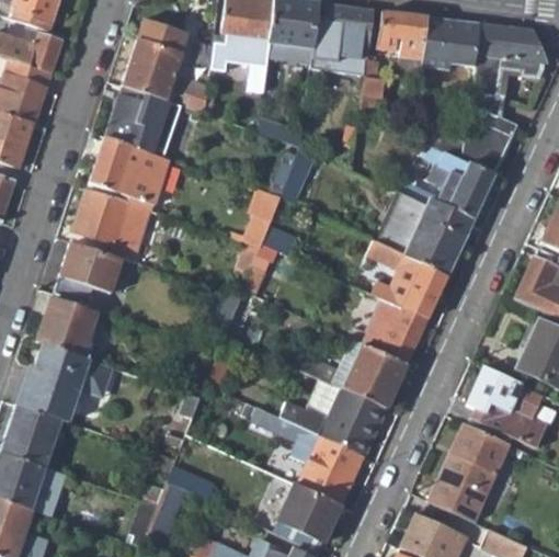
[(0,0),(0,14),(47,31),(57,0),(14,0),(14,1),(11,0),(0,0)]
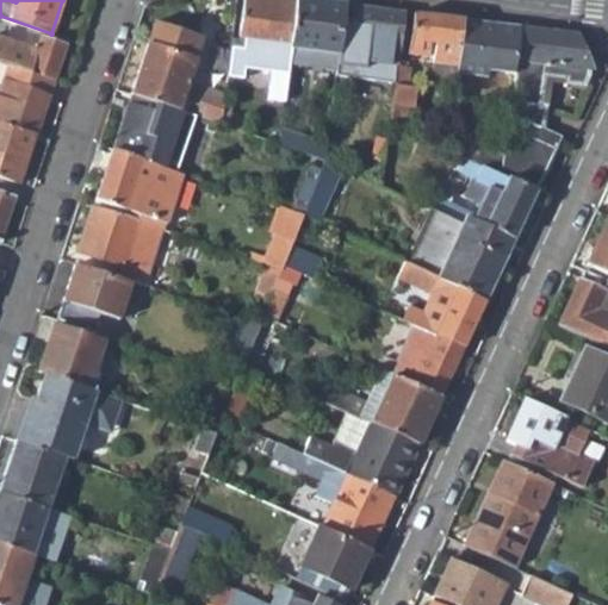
[(233,44),(229,67),(244,68),(247,50),(274,54),(272,68),(287,69),(290,60),(291,43),(297,0),(246,0),(242,32),(248,33),(247,39),(234,37),(233,44)]
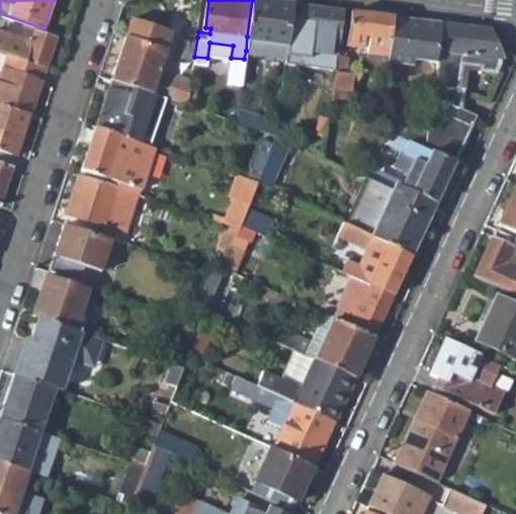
[(252,0),(247,36),(290,44),(290,37),(293,13),(295,2),(281,0),(252,0)]
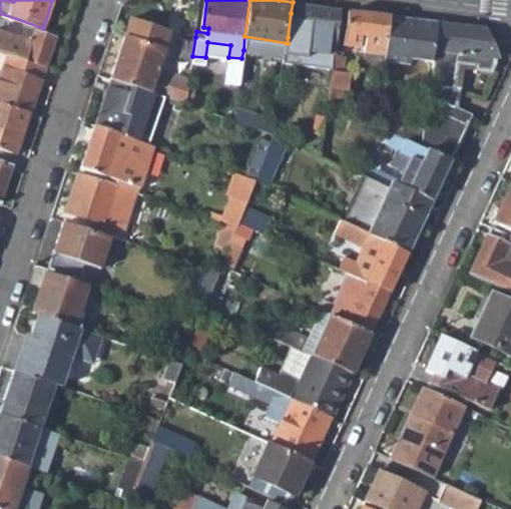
[(286,56),(285,60),(313,63),(315,49),(337,52),(338,42),(343,8),(299,3),(298,13),(291,13),(288,37),(288,43),(286,56)]
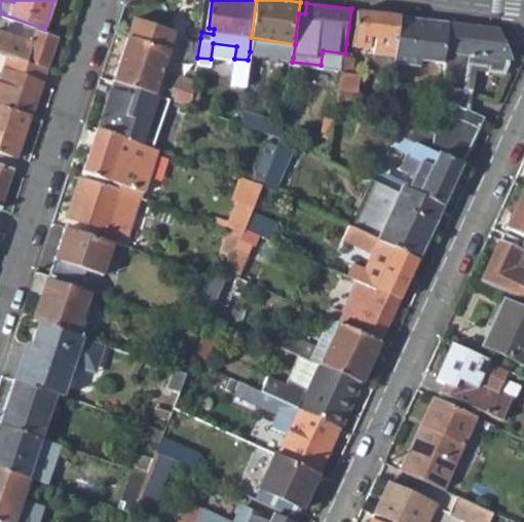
[(359,9),(356,32),(378,35),(376,51),(396,54),(401,14),(359,9)]
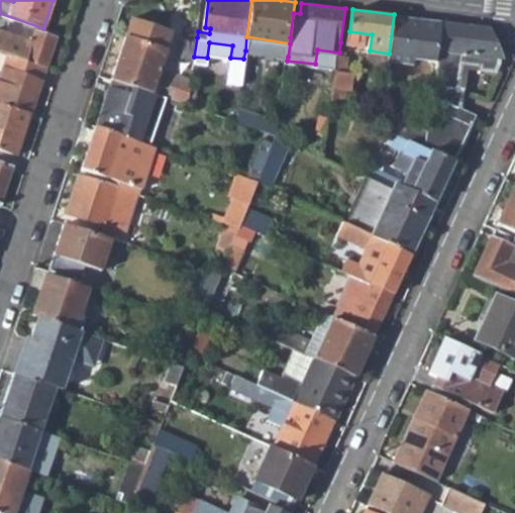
[(389,54),(388,59),(413,63),(414,59),(438,62),(443,21),(394,14),(389,54)]
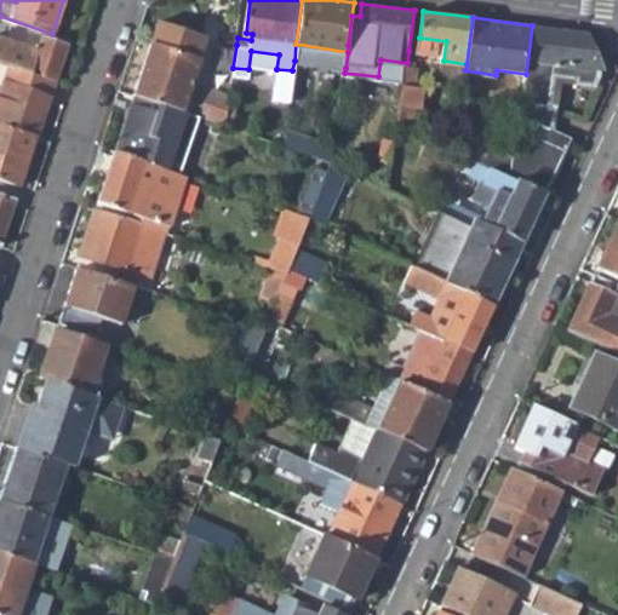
[(154,44),(137,92),(162,101),(204,115),(234,125),(234,111),(234,93),(205,82),(199,99),(192,96),(211,36),(161,19),(154,44)]
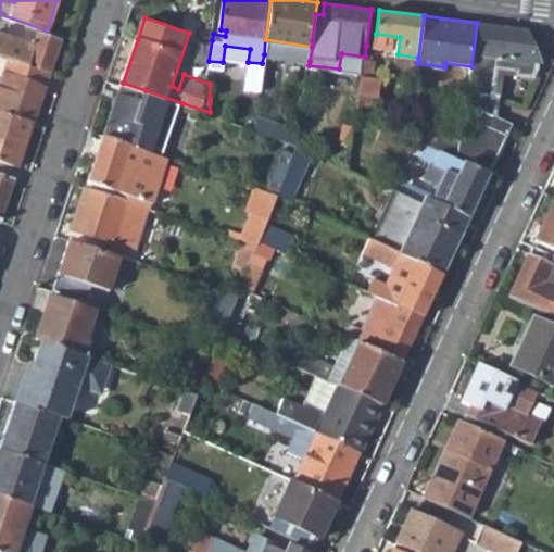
[(471,66),(467,102),(489,112),(501,85),(495,84),(499,58),(536,66),(544,52),(517,27),(477,23),(471,66)]
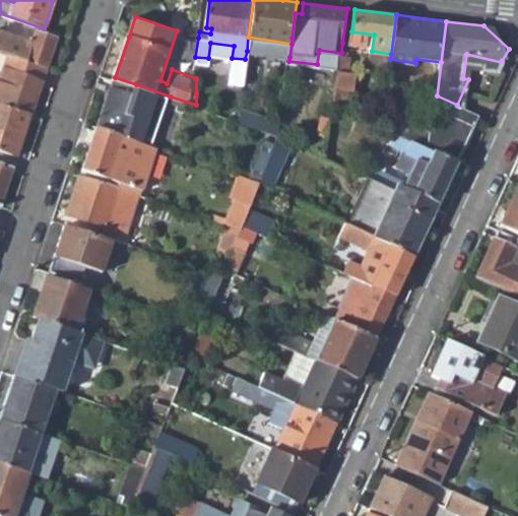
[(0,30),(0,53),(8,56),(47,69),(57,40),(23,27),(19,38),(0,30)]
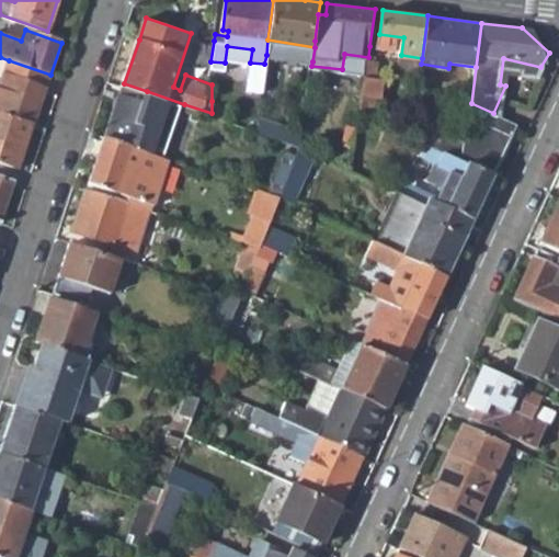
[(267,40),(266,55),(312,61),(315,47),(267,40)]
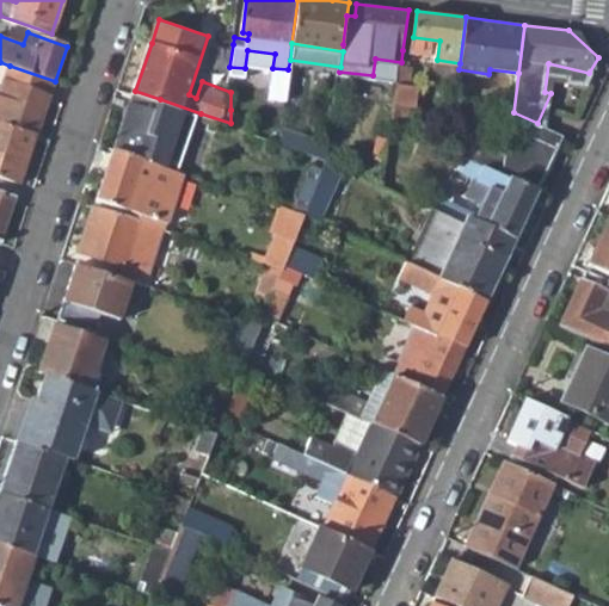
[(401,66),(398,91),(422,93),(424,72),(413,70),(416,53),(403,50),(401,62),(401,66)]
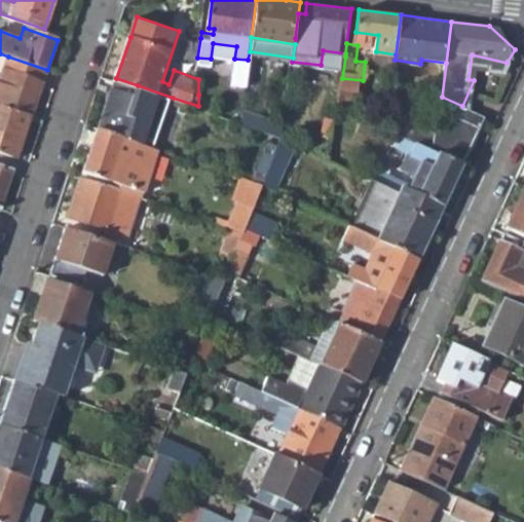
[(376,51),(374,66),(387,67),(389,71),(394,72),(395,60),(396,54),(376,51)]
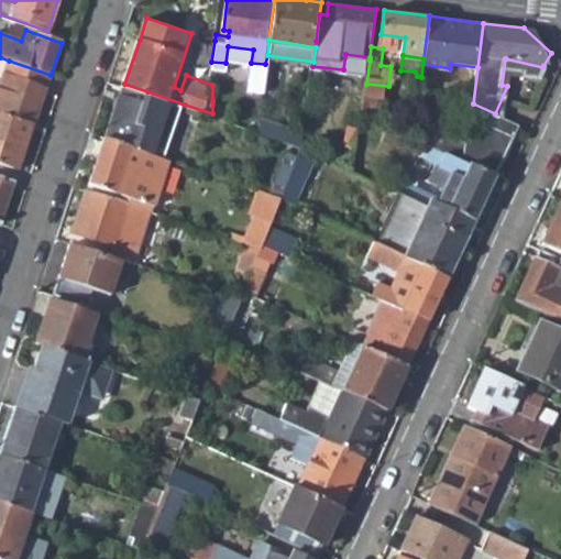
[(0,84),(0,109),(35,121),(51,75),(9,61),(1,85),(0,84)]
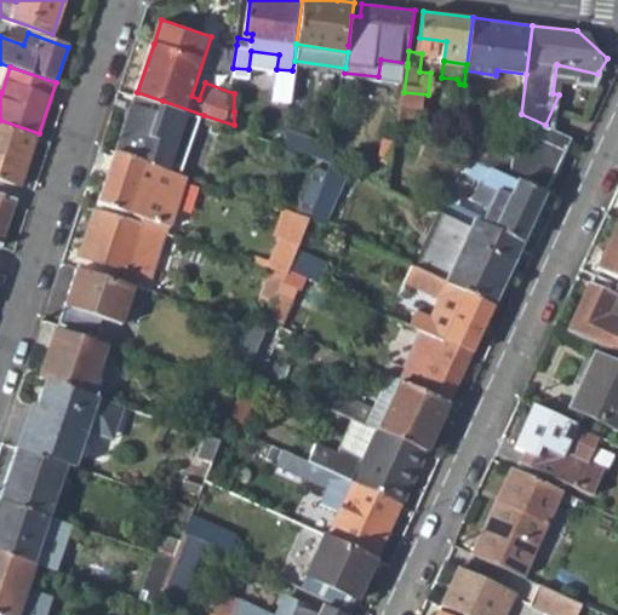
[(133,103),(119,150),(184,172),(204,115),(162,101),(160,111),(133,103)]
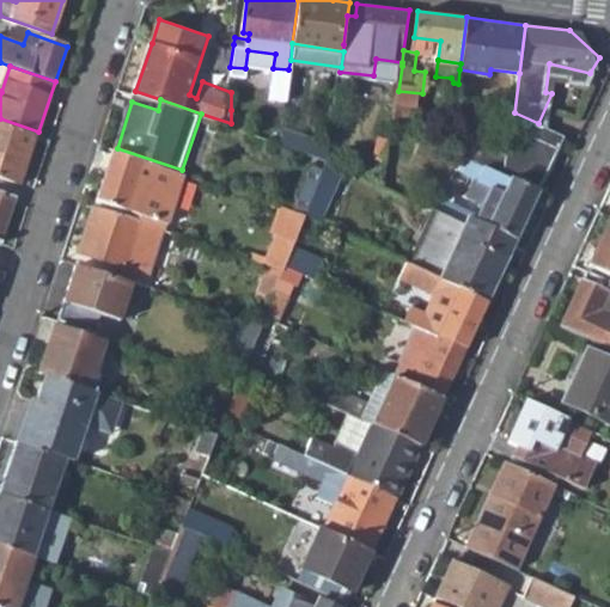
[(254,116),(231,110),(231,123),(250,130),(254,116)]
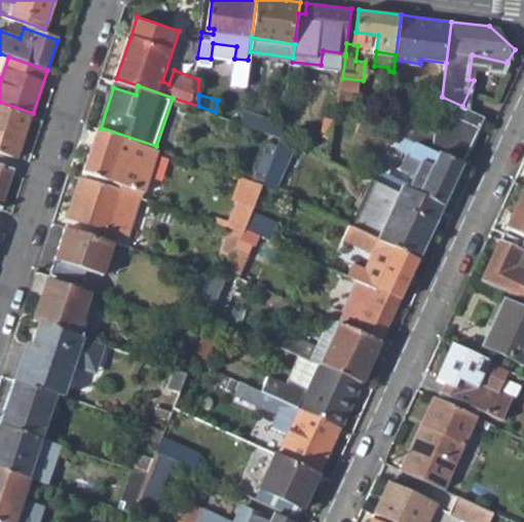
[(442,97),(435,151),(463,164),(486,117),(462,106),(442,97)]
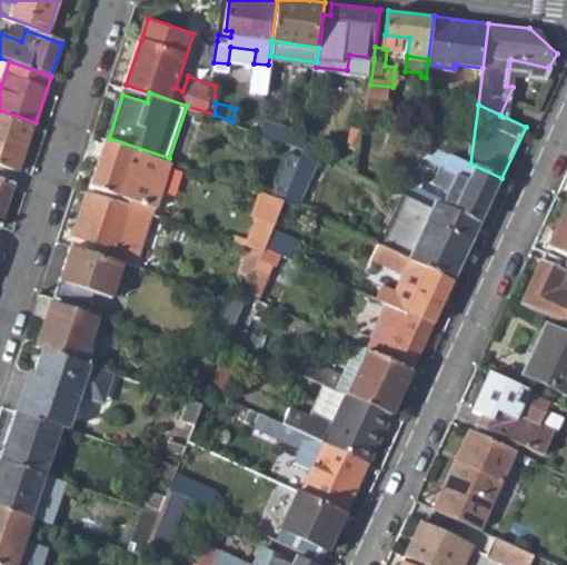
[(0,165),(19,171),(36,122),(0,110),(0,165)]
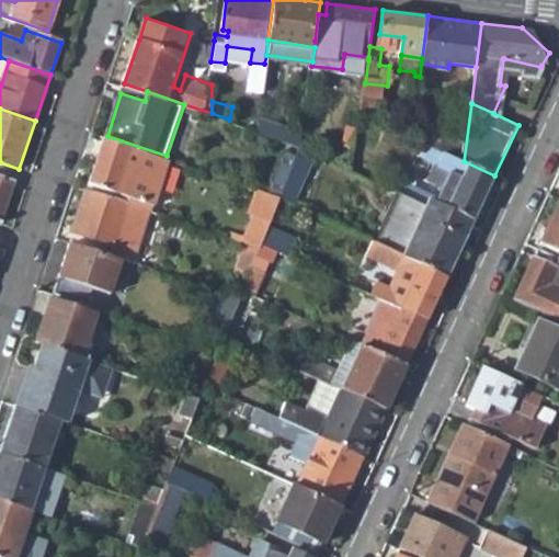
[(259,114),(257,129),(303,145),(304,131),(259,114)]
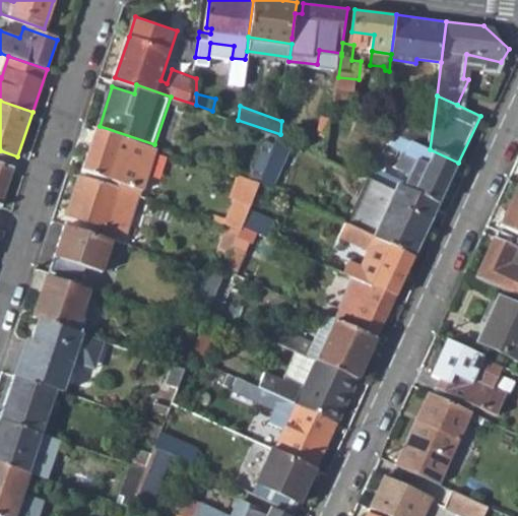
[(100,126),(84,168),(111,177),(109,184),(136,193),(144,196),(162,146),(154,144),(100,126)]
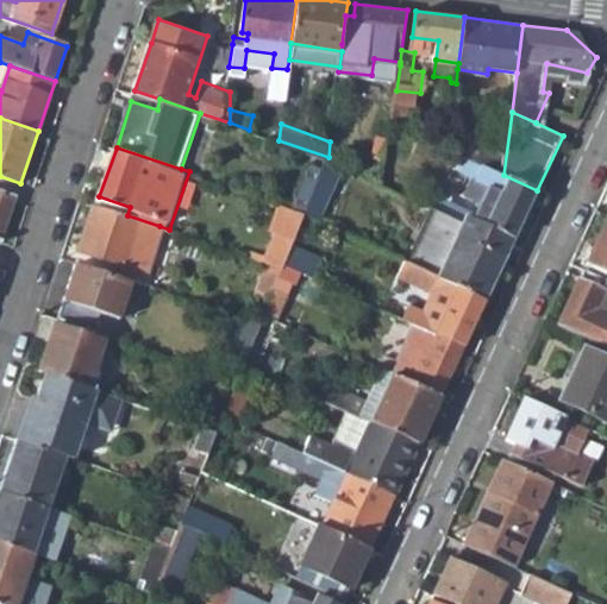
[(456,152),(451,164),(463,170),(469,158),(456,152)]
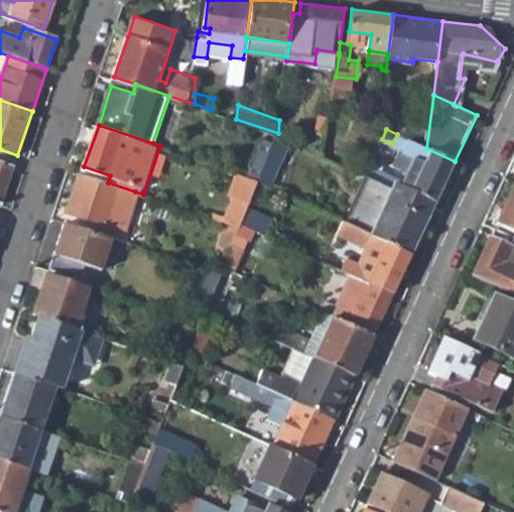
[(383,169),(378,179),(394,187),(433,206),(455,161),(426,148),(397,134),(392,144),(417,156),(406,180),(383,169)]
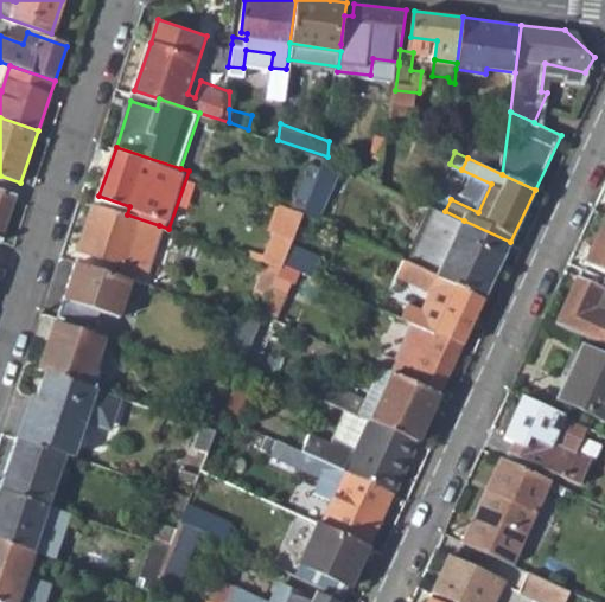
[(312,160),(293,207),(305,211),(310,199),(322,170),(323,166),(312,160)]
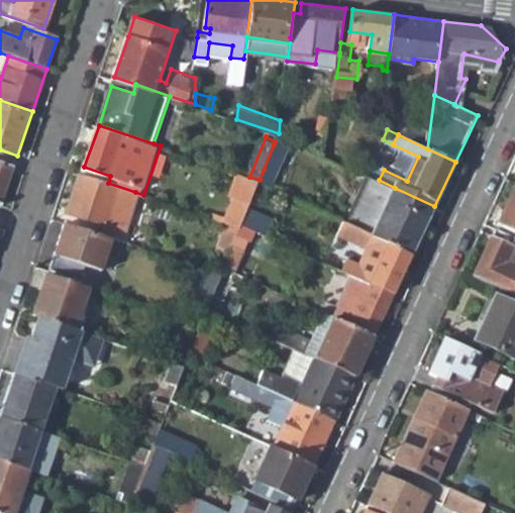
[(274,144),(264,170),(274,174),(285,148),(274,144)]
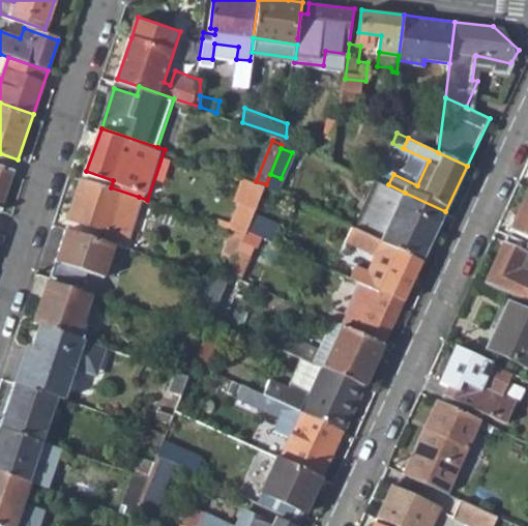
[(0,210),(13,174),(0,170),(0,210)]
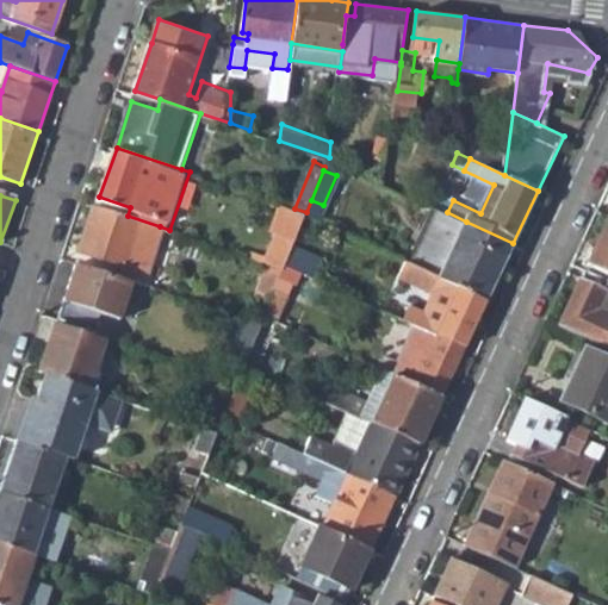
[(275,231),(265,261),(284,268),(306,212),(295,209),(279,203),(271,225),(275,231)]
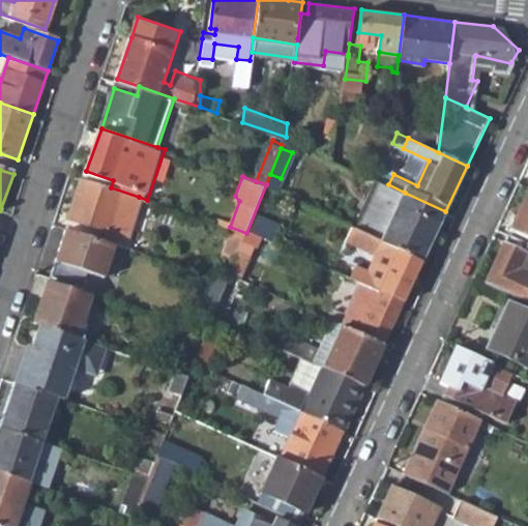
[(85,179),(71,217),(109,230),(106,239),(118,243),(122,245),(139,197),(111,187),(85,179)]
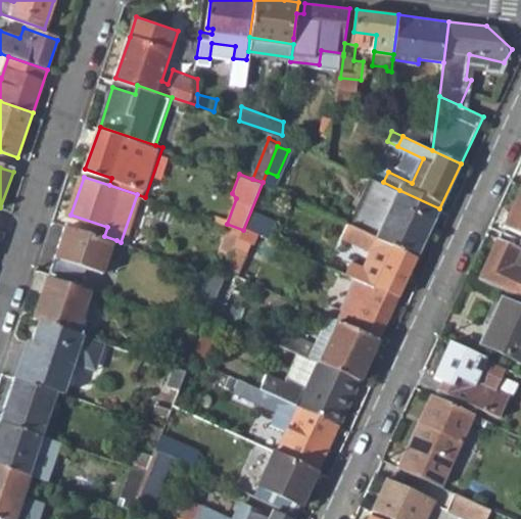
[(364,207),(356,226),(418,255),(439,208),(399,190),(386,218),(364,207)]
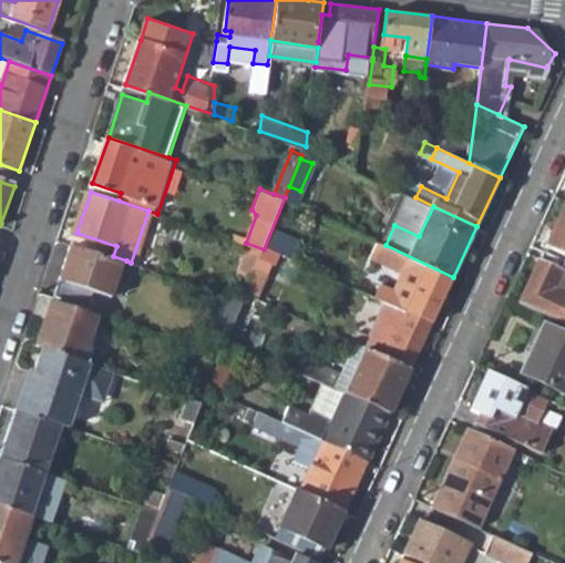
[(564,206),(547,245),(564,253),(564,206)]
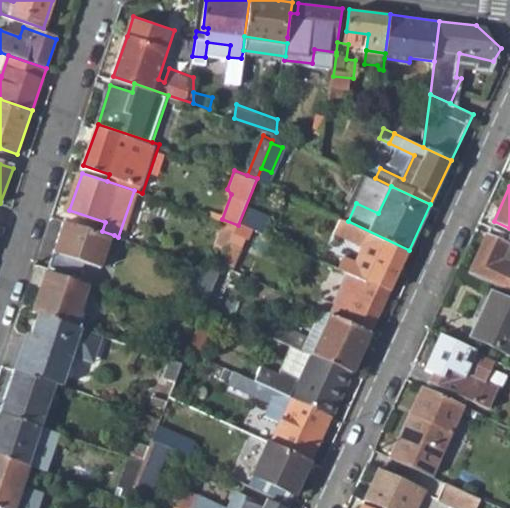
[(340,218),(335,230),(363,245),(379,252),(367,280),(390,291),(409,250),(348,221),(340,218)]
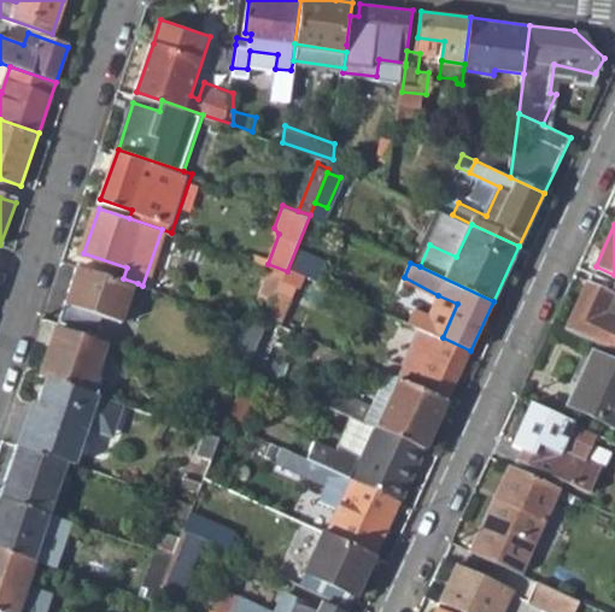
[(81,264),(62,321),(99,333),(104,315),(124,322),(138,283),(123,278),(81,264)]
